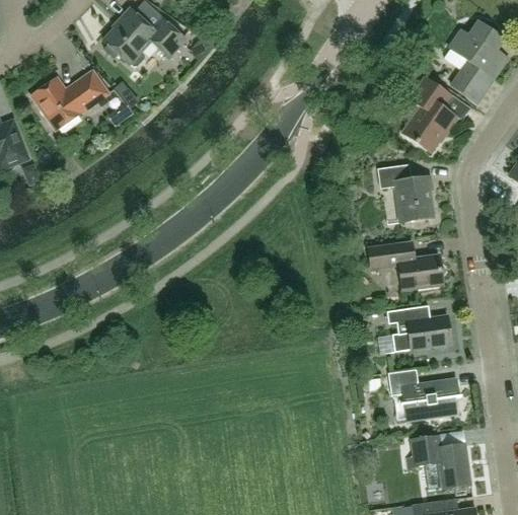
[(144,54),(141,51),(151,40),(169,57),(187,39),(163,16),(153,27),(131,7),(119,19),(121,21),(103,39),(130,63),(131,62),(134,64),(138,64),(145,57),(144,54)]
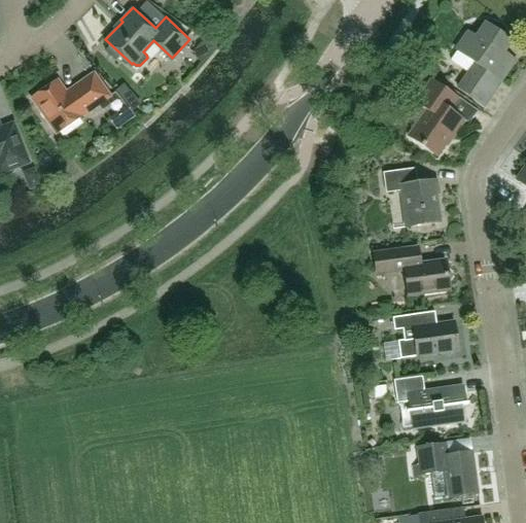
[(476,60),(467,71),(458,84),(485,104),(502,78),(491,70),(513,38),(486,20),(476,34),(468,29),(456,46),(476,60)]
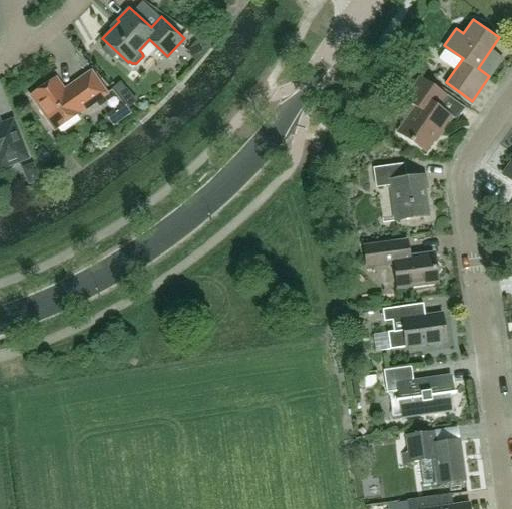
[(57,75),(32,93),(56,127),(108,91),(92,69),(65,88),(57,75)]
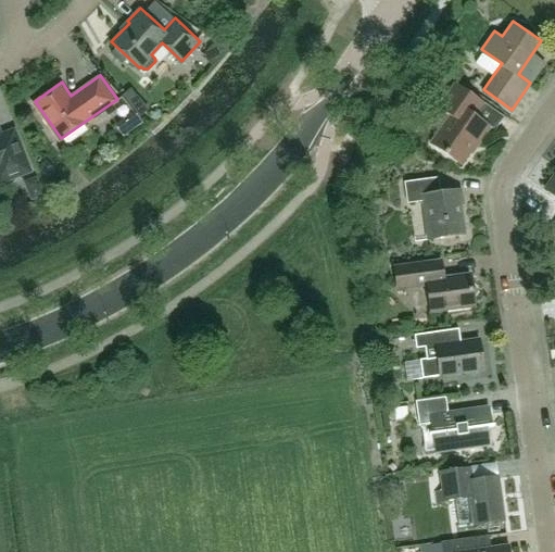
[(431,140),(462,162),(476,141),(478,142),(491,124),(476,113),(484,101),(455,82),(439,104),(451,113),(431,140)]
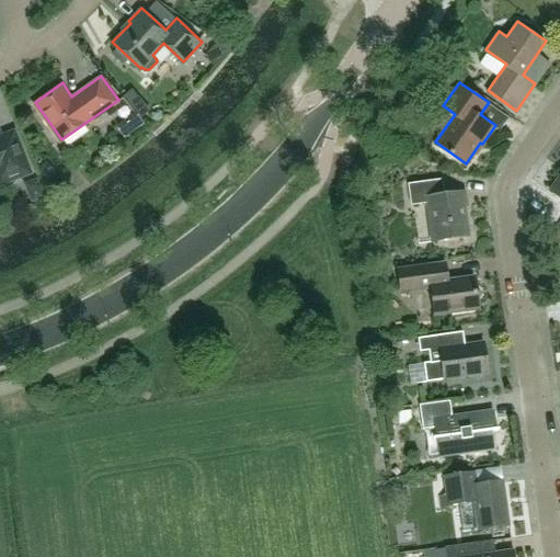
[(130,131),(148,121),(143,110),(124,121),(130,131)]
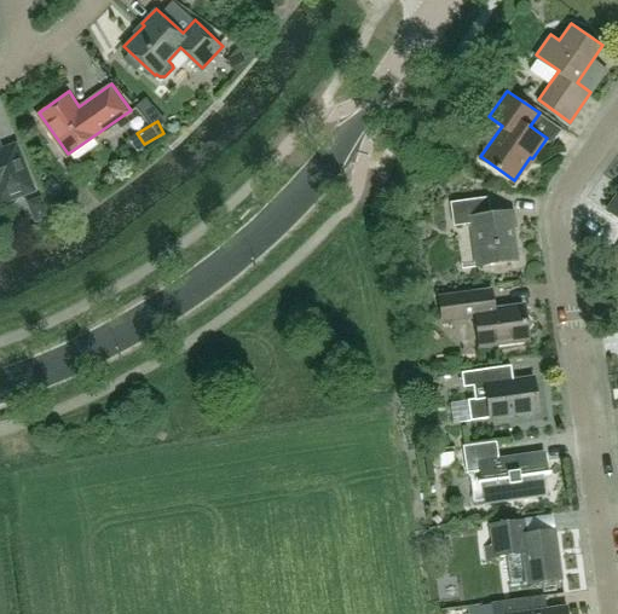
[(0,200),(0,201),(34,187),(17,143),(3,149),(0,143),(0,200)]
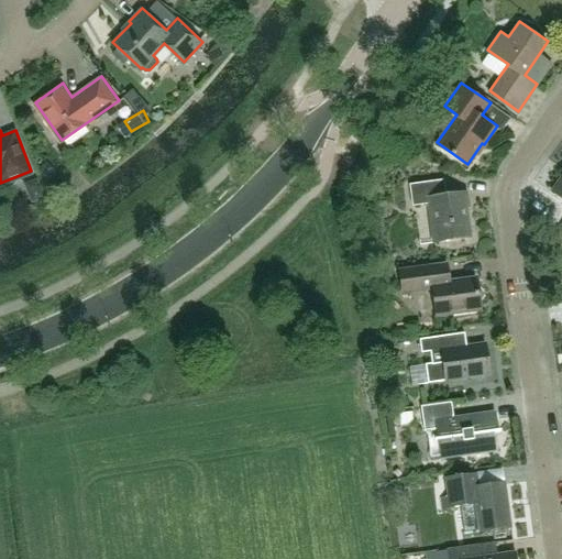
[(41,166),(51,181),(59,174),(50,161),(41,166)]
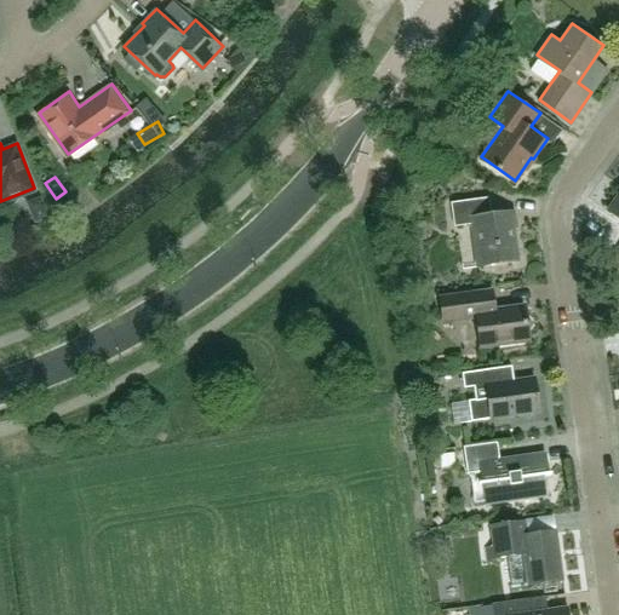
[(618,194),(608,208),(618,214),(618,194)]
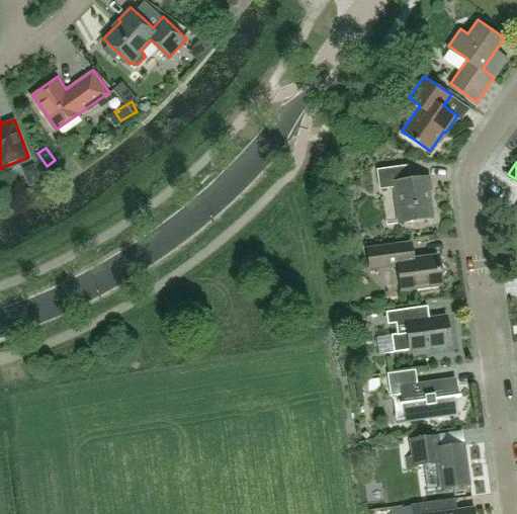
[(409,163),(377,167),(380,186),(397,184),(402,221),(434,216),(428,174),(411,177),(409,163)]
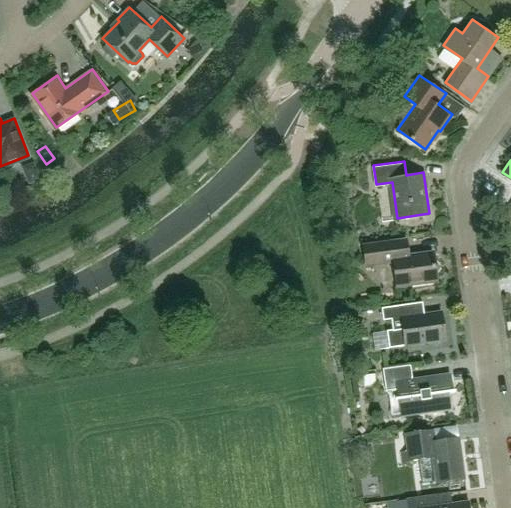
[(407,238),(381,242),(365,244),(367,263),(394,259),(397,284),(438,279),(434,250),(409,254),(407,238)]
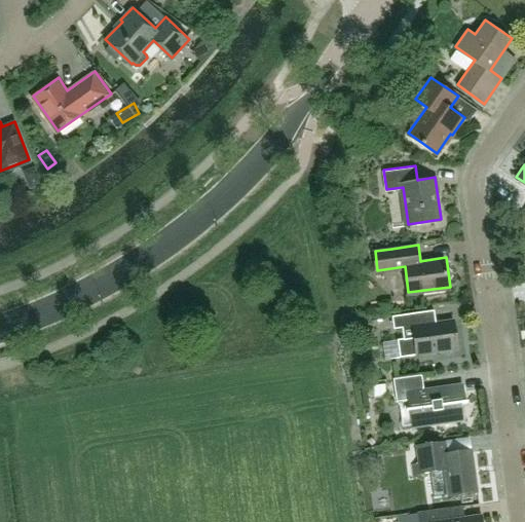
[(401,356),(417,352),(458,347),(454,318),(429,322),(428,309),(392,314),(395,327),(403,326),(405,337),(399,338),(401,356)]
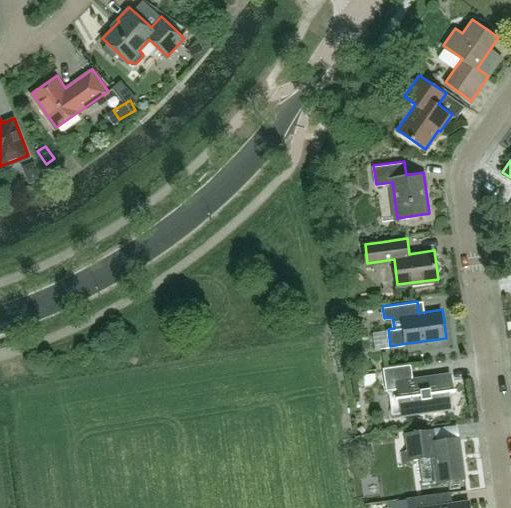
[(411,363),(383,367),(387,389),(398,387),(401,412),(402,415),(452,408),(449,390),(453,390),(451,371),(413,377),(411,363)]
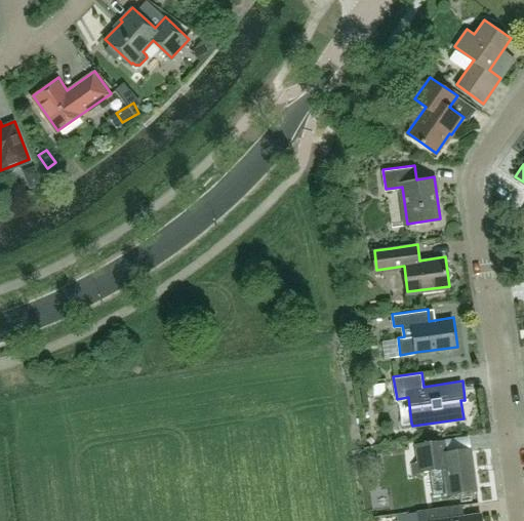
[(443,438),(415,441),(417,458),(419,470),(430,468),(434,493),(448,491),(448,493),(477,489),(472,448),(447,451),(445,451),(443,438)]
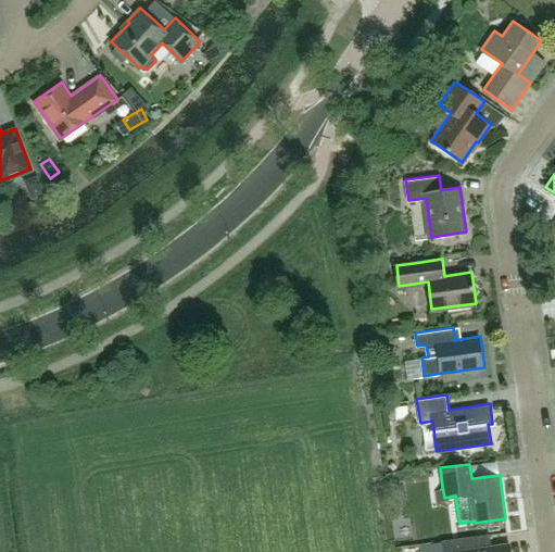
[(442,539),(442,541),(420,544),(420,551),(509,551),(508,543),(483,547),(481,534),(442,539)]
